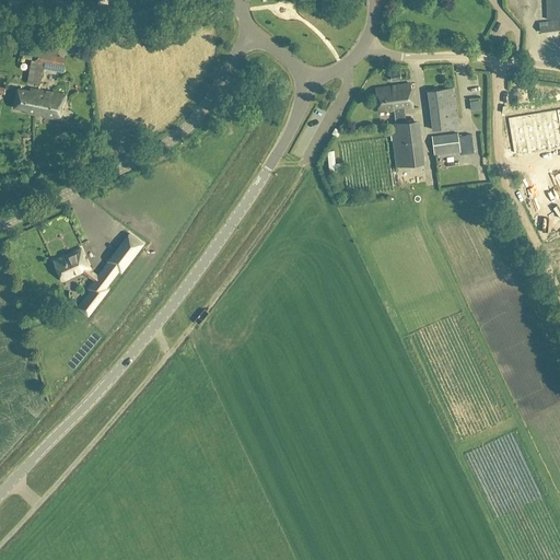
[(540,33),(559,30),(559,28),(559,20),(549,21),(539,22),(540,33)]
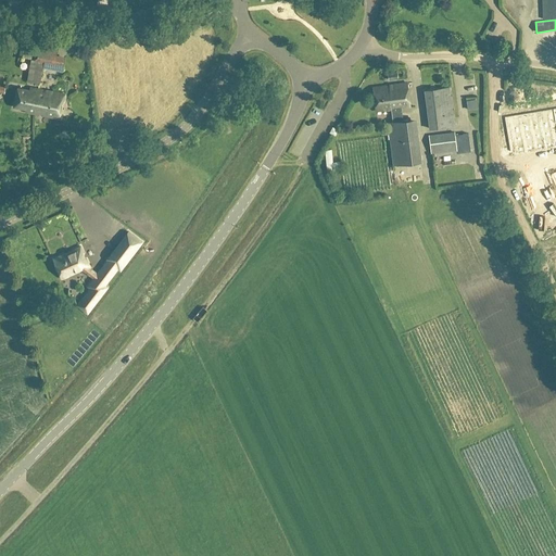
[(47,51),(48,45),(48,38),(37,38),(36,49),(47,51)]
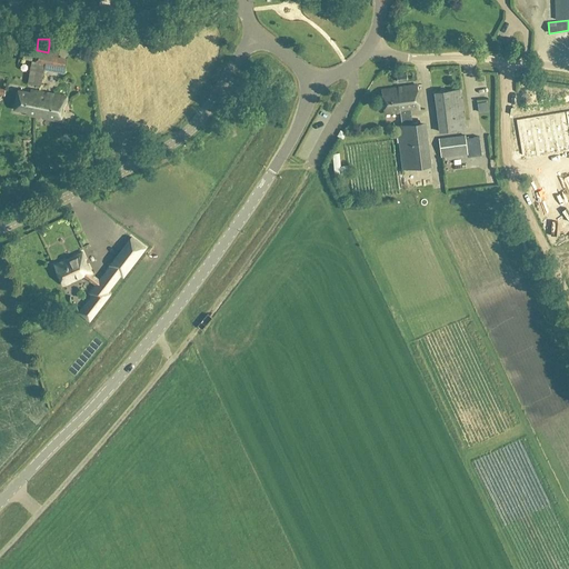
[(27,60),(32,61),(35,51),(21,48),(19,58),(27,60)]
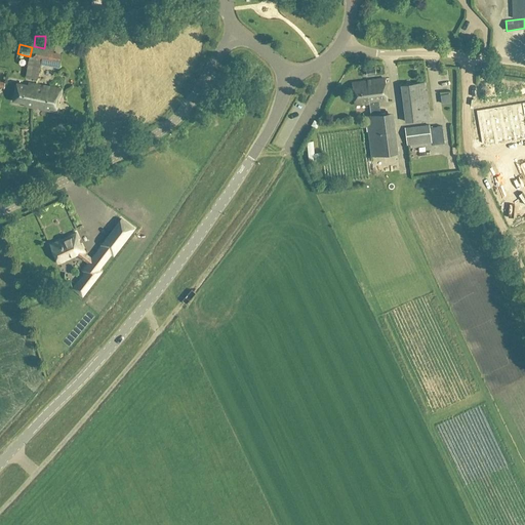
[(61,63),(63,53),(34,47),(32,56),(61,63)]
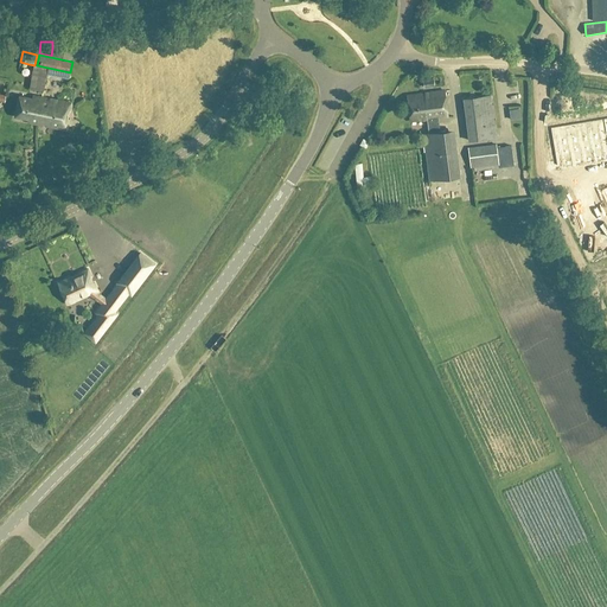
[(445,91),(407,96),(410,122),(428,120),(429,133),(425,134),(430,181),(454,178),(448,131),(440,132),(438,119),(448,117),(445,91)]
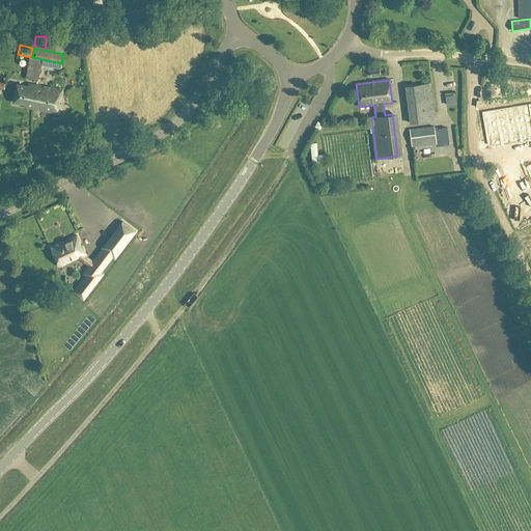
[(25,105),(24,108),(58,114),(62,90),(29,84),(28,87),(17,84),(14,103),(25,105)]
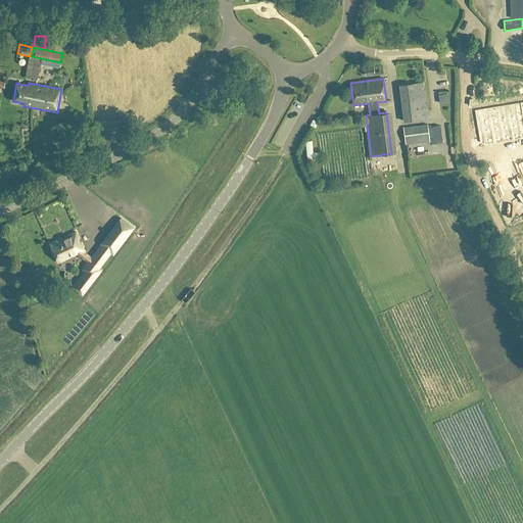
[(422,83),(399,85),(405,122),(427,119),(422,83)]
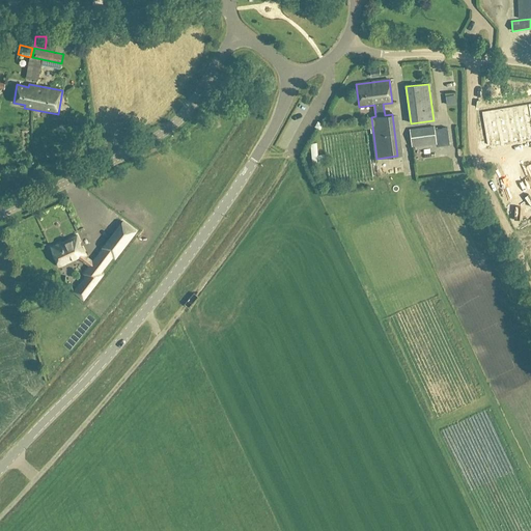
[(503,143),(530,137),(530,108),(498,115),(503,143)]
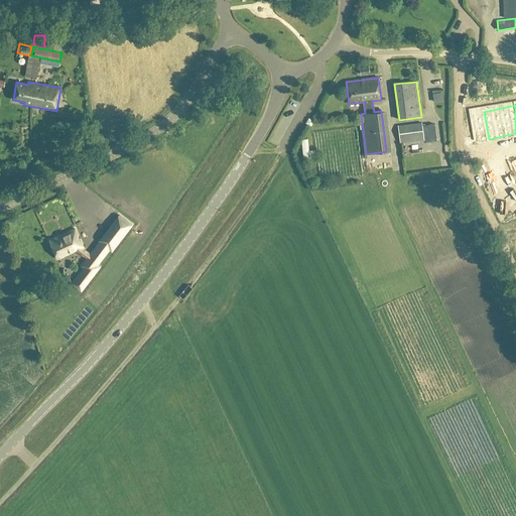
[(400,143),(411,142),(417,144),(437,142),(434,124),(422,126),(422,123),(398,126),(400,143)]
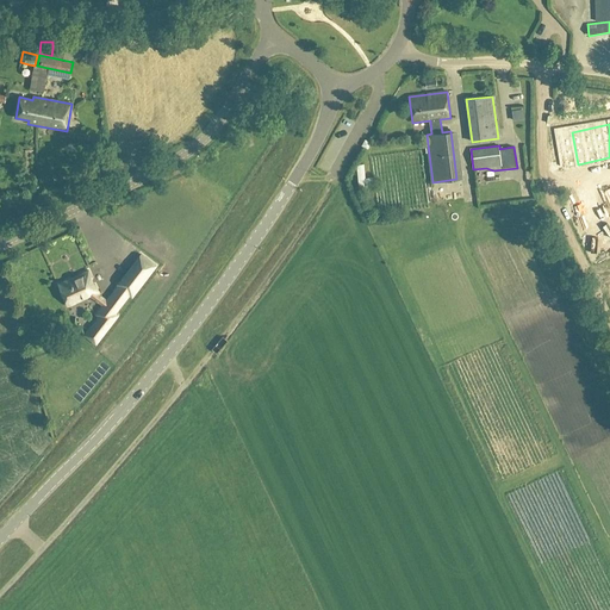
[(129,296),(132,297),(156,266),(141,255),(117,286),(118,286),(106,302),(97,293),(98,292),(88,271),(58,285),(68,306),(91,297),(103,306),(97,315),(99,317),(85,336),(95,344),(118,316),(114,313),(129,296)]
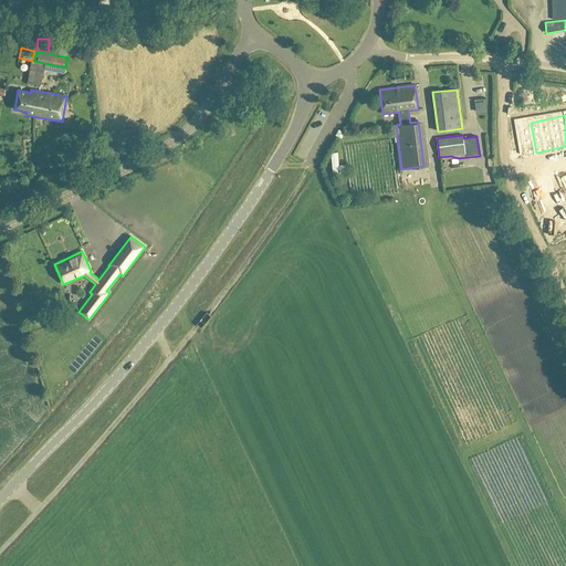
[(443,268),(436,272),(448,294),(456,290),(443,268)]
